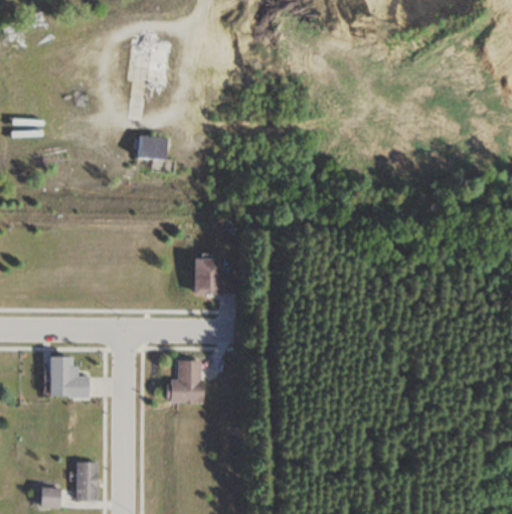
[(174,42),(152,40),(147,83),(168,86),(174,42)]
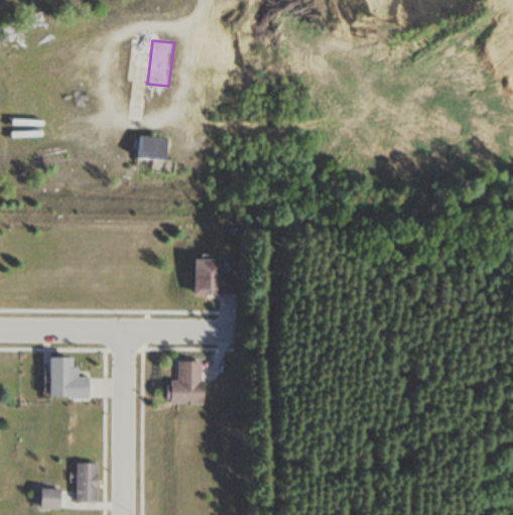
[(167,159),(167,136),(141,136),(141,159),(167,159)]
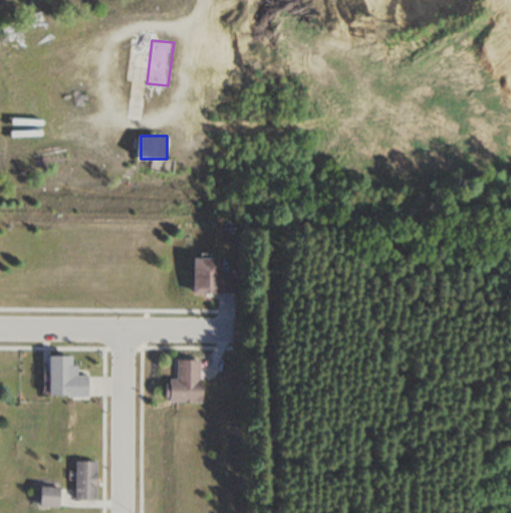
[(170,401),(204,401),(204,359),(180,359),(180,379),(170,379),(170,401)]
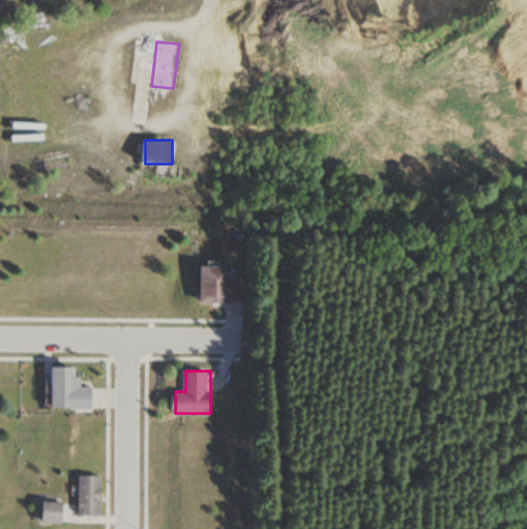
[(100,475),(79,475),(79,516),(100,516),(100,475)]
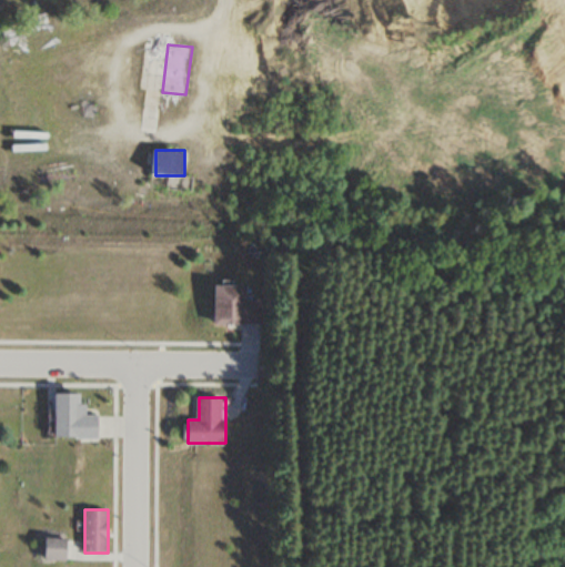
[(68,559),(68,537),(47,537),(46,559),(68,559)]
